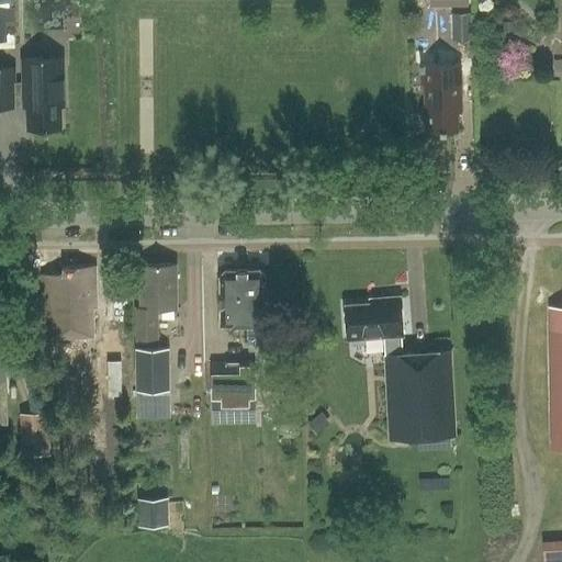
[(0,8),(0,42),(8,42),(7,22),(17,22),(15,8),(0,8)]
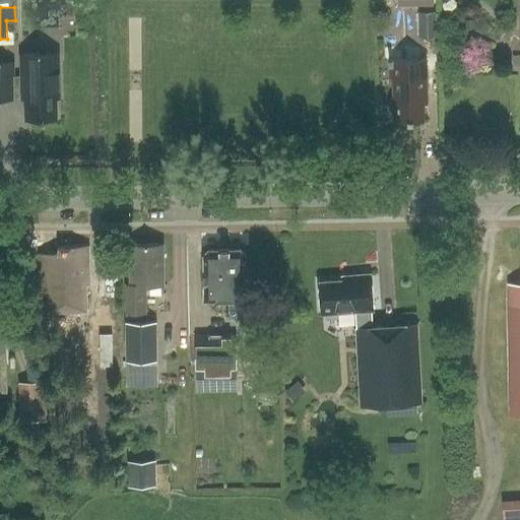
[(437,38),(437,11),(418,12),(419,38),(437,38)]
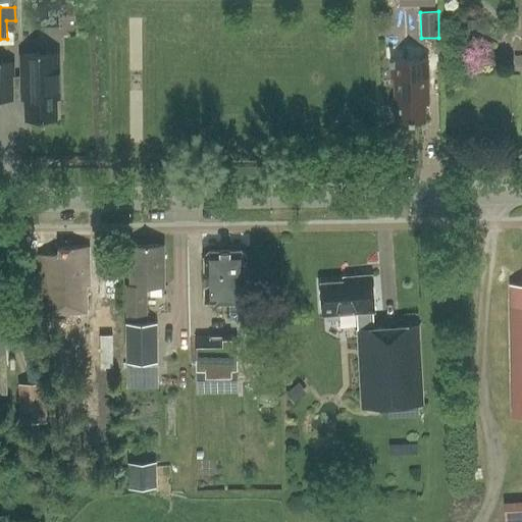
[(430,104),(429,59),(392,60),(393,79),(395,79),(396,122),(427,122),(426,104),(430,104)]
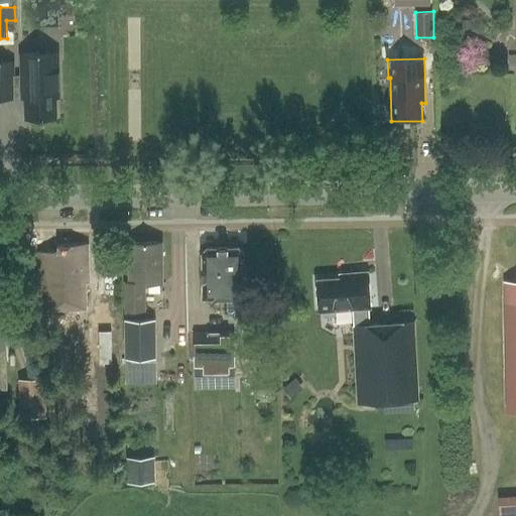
[(12,61),(0,61),(0,98),(13,98),(13,95),(22,94),(22,97),(26,97),(27,118),(56,117),(56,96),(59,96),(58,59),(22,60),(23,76),(13,76),(12,61)]
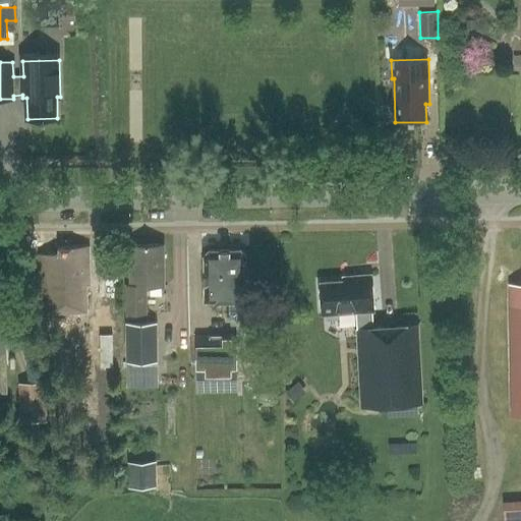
[(85,280),(90,280),(89,243),(59,245),(59,251),(38,252),(40,309),(87,307),(85,280)]
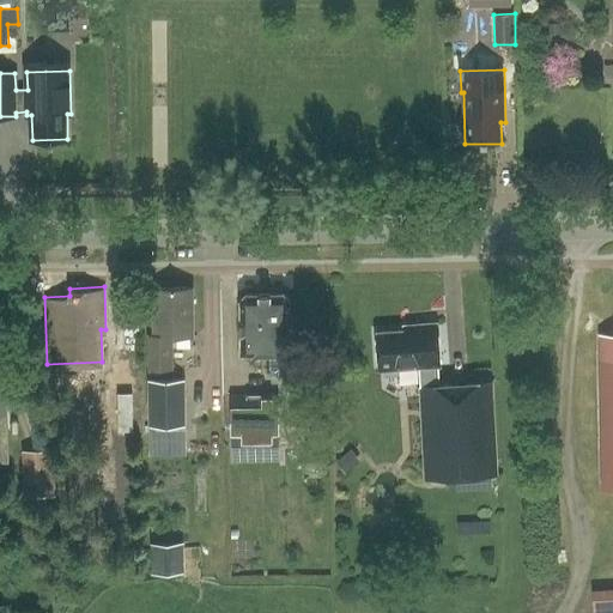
[(194,335),(192,286),(152,286),(153,334),(149,334),(150,370),(174,369),(173,335),(194,335)]
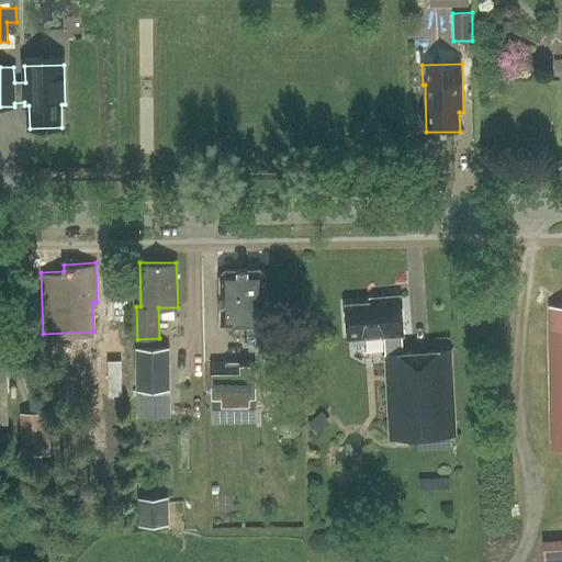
[(267,274),(260,268),(225,269),(220,274),(221,326),(248,326),(248,344),(267,344),(267,325),(269,325),(267,274)]
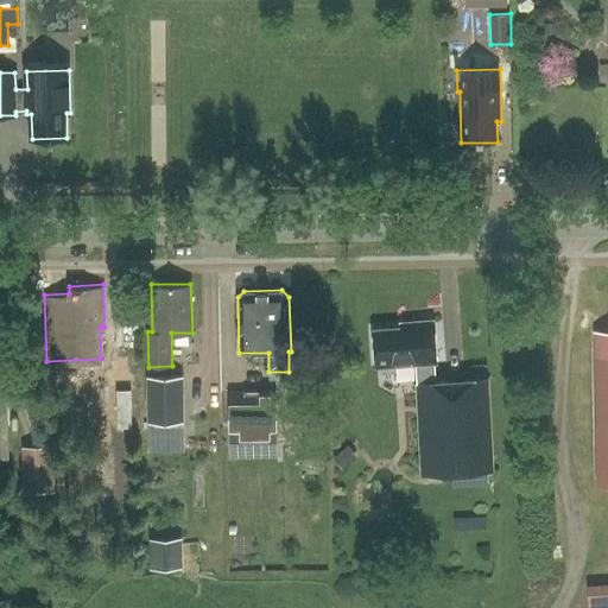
[(418,324),(400,324),(400,329),(373,330),(375,369),(380,369),(380,371),(384,374),(393,374),(397,371),(397,368),(419,367),(423,473),(495,470),(492,377),(439,380),(439,361),(438,318),(418,320),(418,324)]
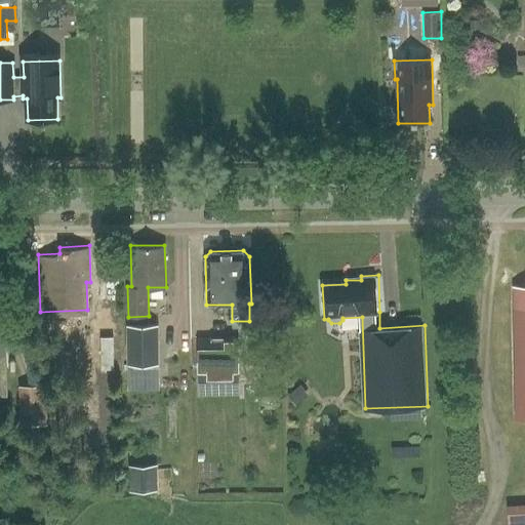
[(524,286),(515,286),(517,420),(524,419),(524,286)]
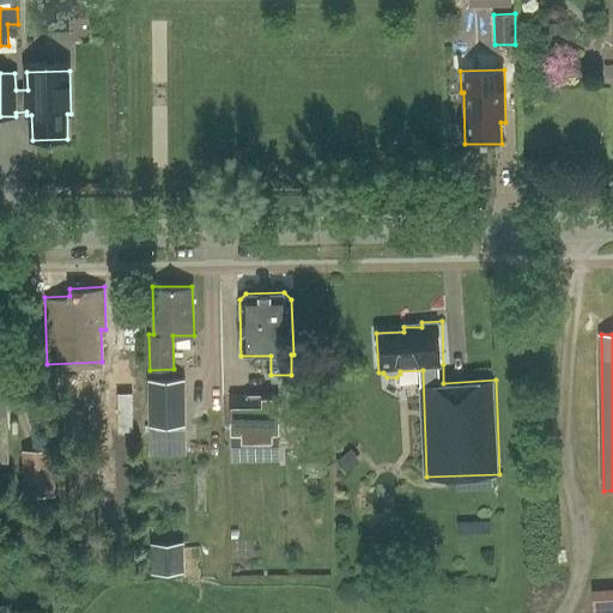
[(150,380),(151,425),(186,425),(186,380),(150,380)]
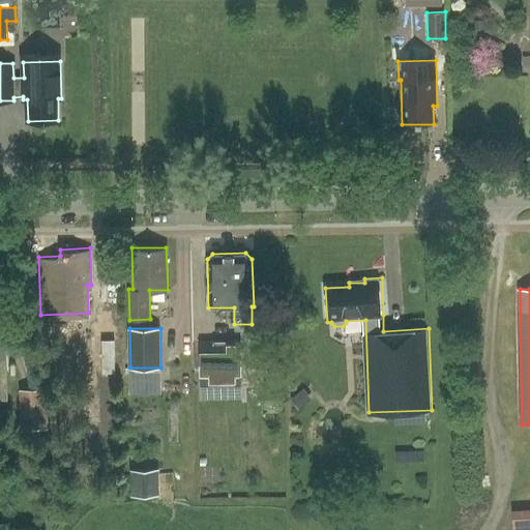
[(201,385),(242,385),(241,341),(200,342),(201,385)]
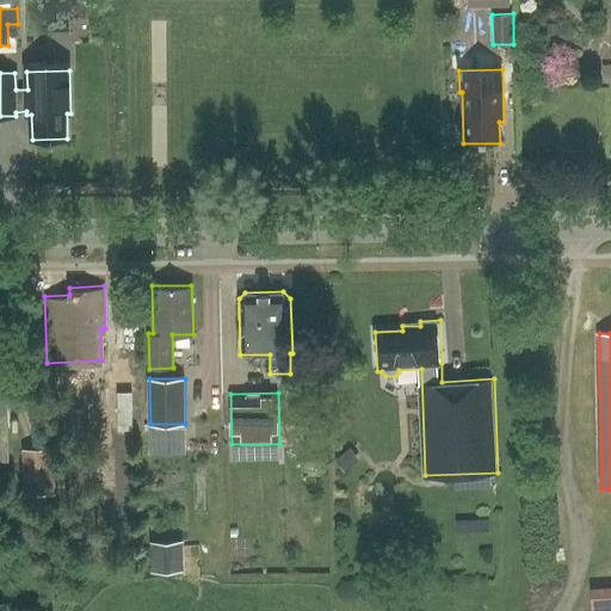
[(0,461),(10,461),(7,399),(0,399),(0,461)]
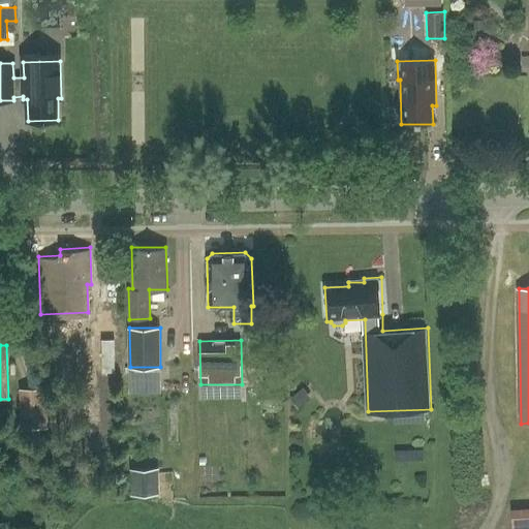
[(50,428),(48,389),(20,390),(22,429),(50,428)]
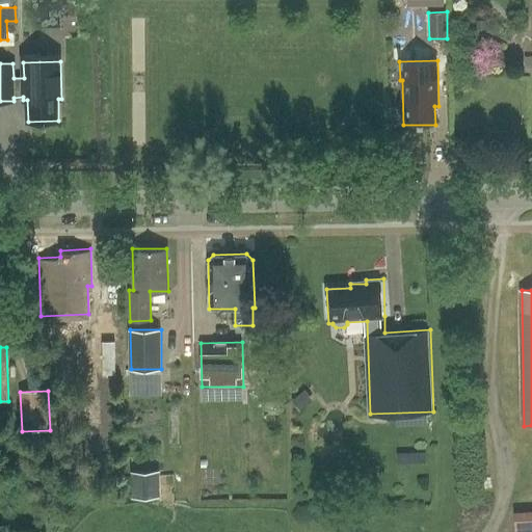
[(302,394),(293,401),(300,410),(310,403),(302,394)]
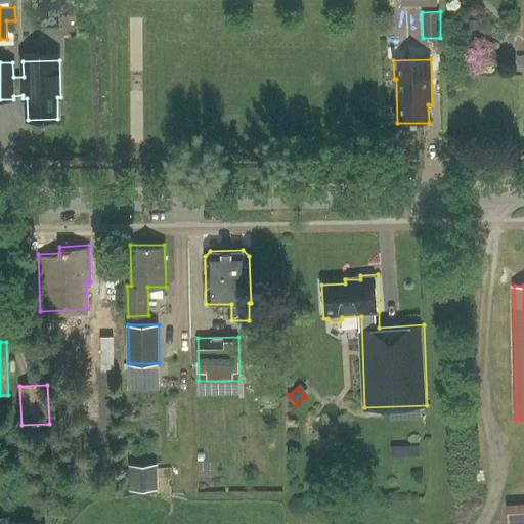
[(158,490),(158,465),(129,465),(130,490),(158,490)]
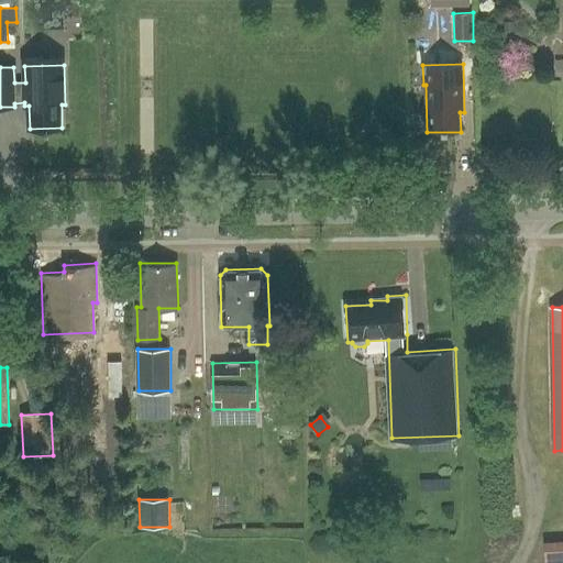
[(562,562),(562,539),(551,540),(551,562),(562,562)]
